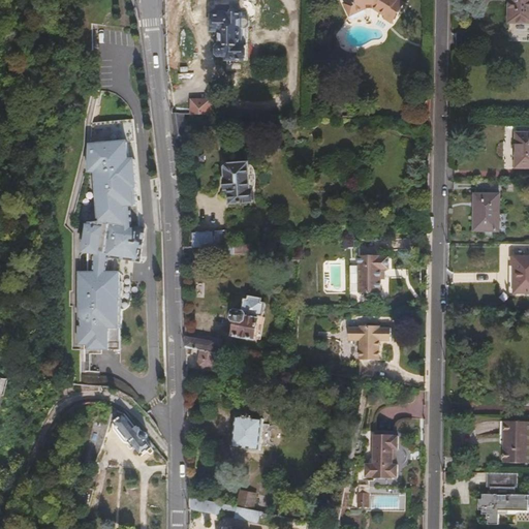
[(403,4),(396,0),(350,0),(351,1),(343,5),(348,17),(363,9),(373,9),(383,16),(385,17),(390,10),(396,14),(403,4)]
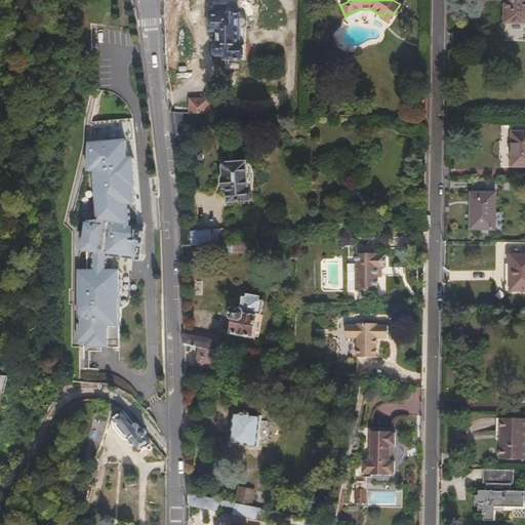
[(524,23),(524,0),(506,0),(506,23),(524,23)]
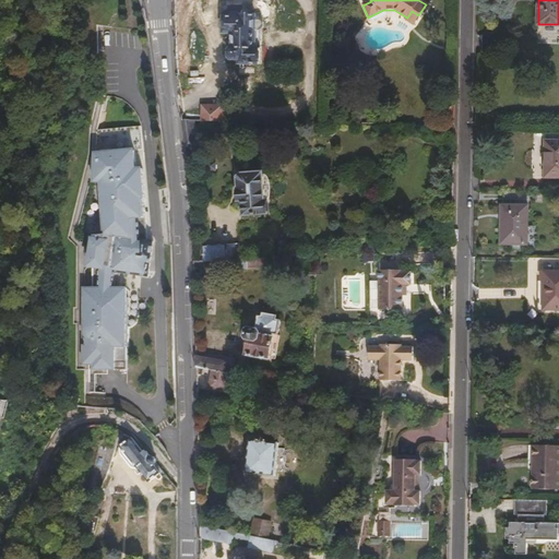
[(413,25),(418,15),(412,11),(407,18),(405,16),(404,20),(413,25)]
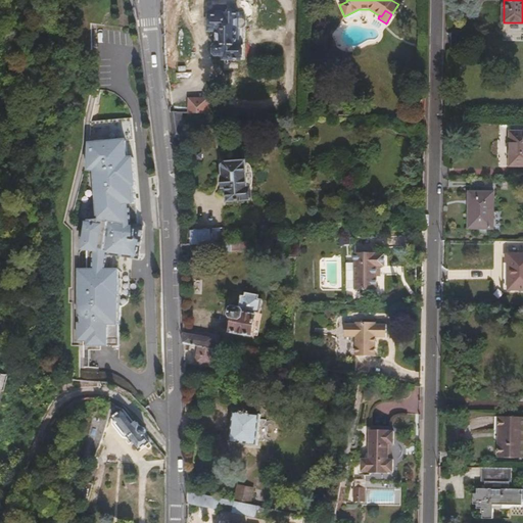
[(238,61),(238,15),(216,14),(216,16),(200,16),(200,32),(208,32),(208,43),(205,47),(205,53),(208,57),(216,57),(217,60),(238,61)]
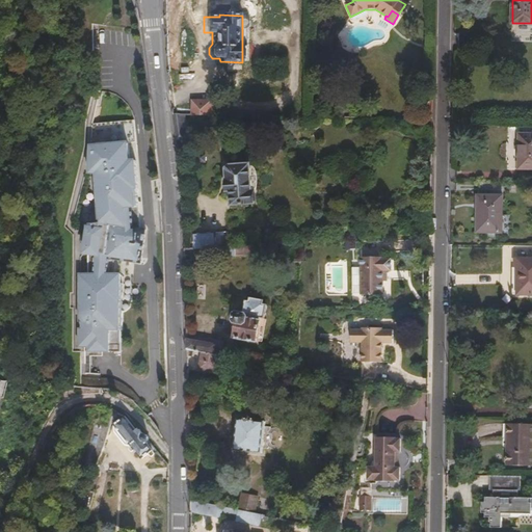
[(204,115),(204,104),(201,104),(201,102),(182,101),(182,115),(185,115),(204,115)]
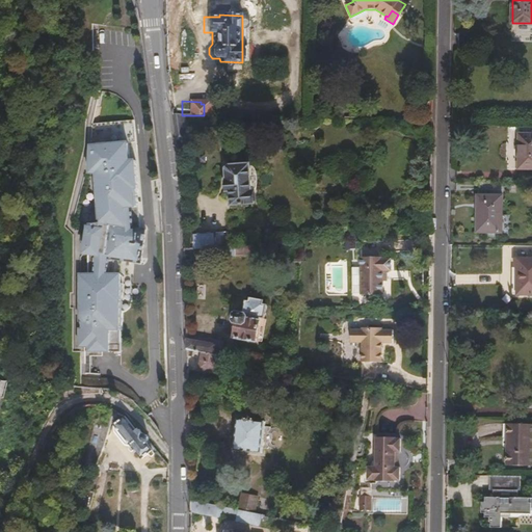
[(187,139),(185,115),(182,115),(173,114),(177,140),(187,139)]
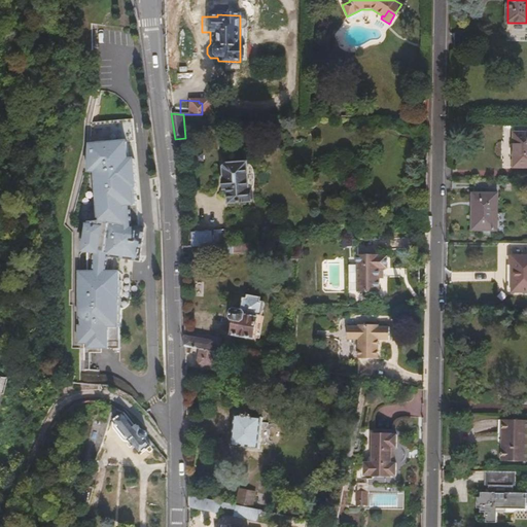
[(526,166),(526,132),(515,132),(515,167),(526,166)]
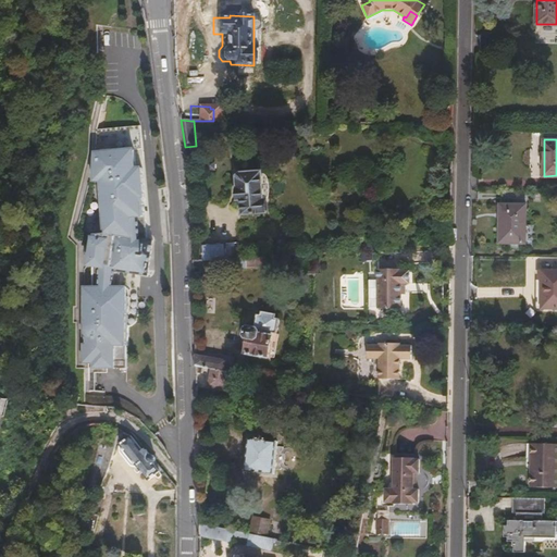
[(150,180),(147,165),(141,165),(140,146),(98,149),(97,202),(103,203),(100,229),(94,229),(90,264),(104,267),(103,285),(86,285),(87,362),(96,362),(96,367),(128,367),(130,285),(118,285),(119,269),(152,274),(158,238),(140,237),(139,215),(150,215),(150,180)]
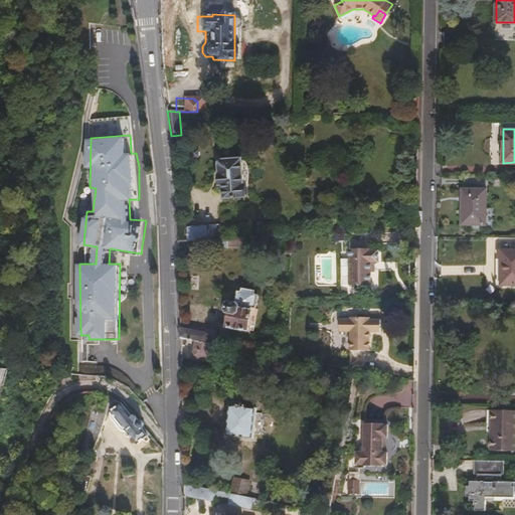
[(241,185),(239,160),(222,161),(220,164),(221,175),(219,175),(219,185),(222,185),(224,199),(245,197),(244,186),(241,185)]
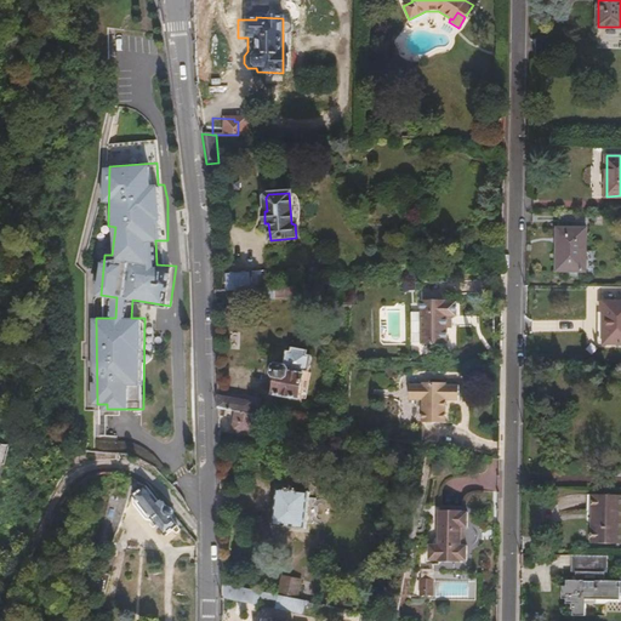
[(585,273),(587,228),(556,227),(553,272),(585,273)]
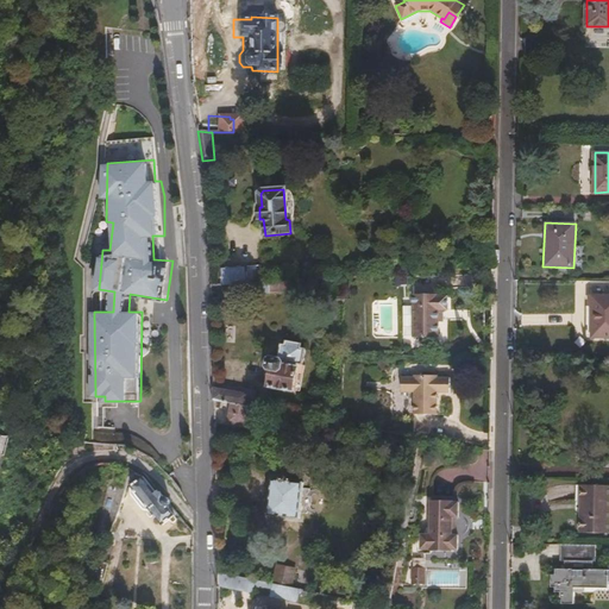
[(250,284),(249,267),(221,269),(223,286),(250,284)]
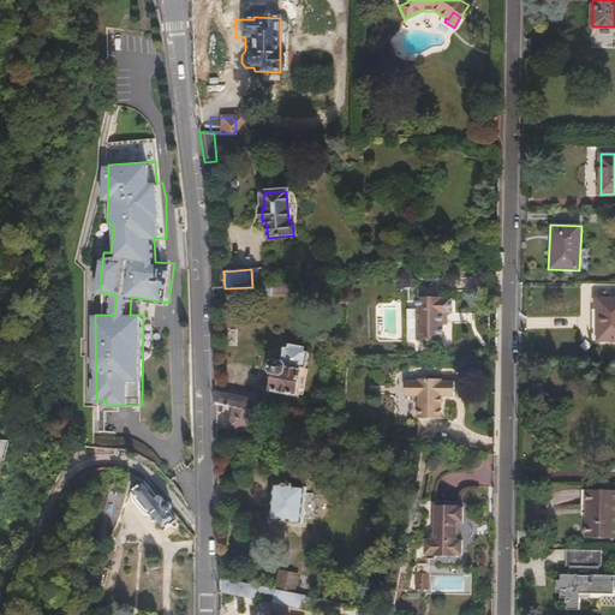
[(273,298),(272,286),(252,287),(252,299),(273,298)]
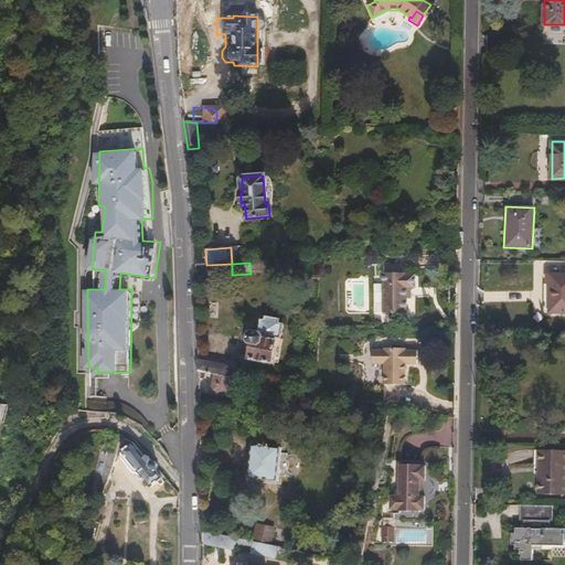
[(408,288),(408,276),(400,276),(398,274),(375,276),(376,315),(401,313),(400,298),(400,288),(404,288),(408,288)]
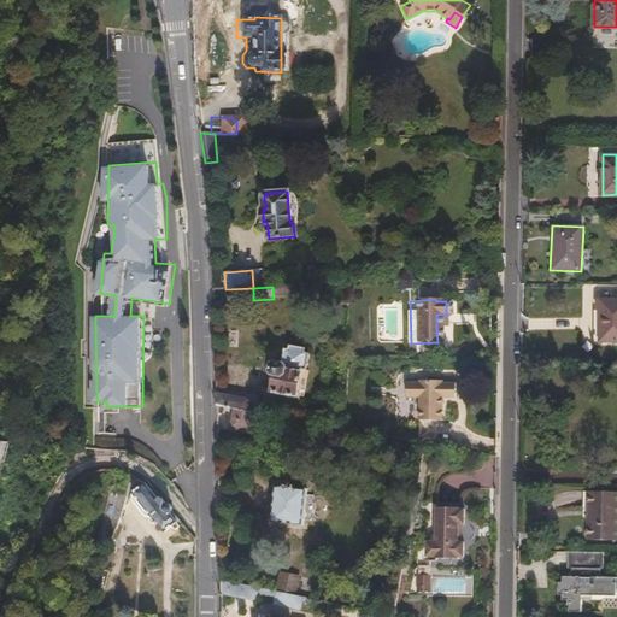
[(616,342),(616,299),(597,299),(595,342),(616,342)]
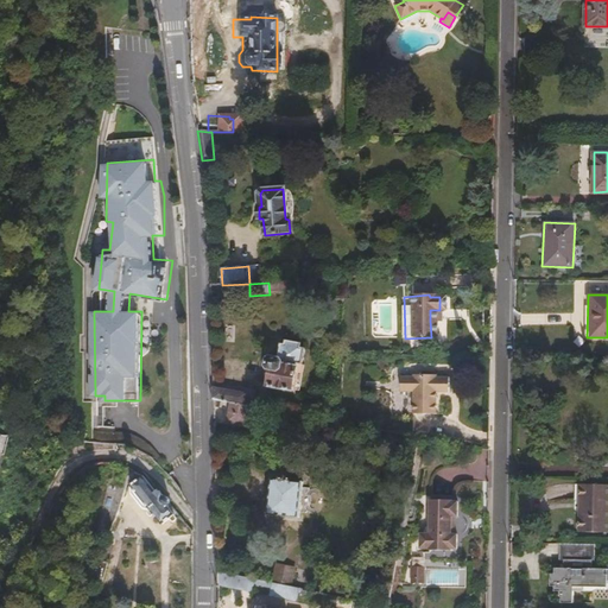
[(305,365),(309,349),(305,348),(306,343),(290,340),(290,343),(285,342),(280,358),(274,356),(272,358),(270,366),(271,368),(273,369),(270,385),(295,391),(295,387),(299,368),(301,365),(305,365)]
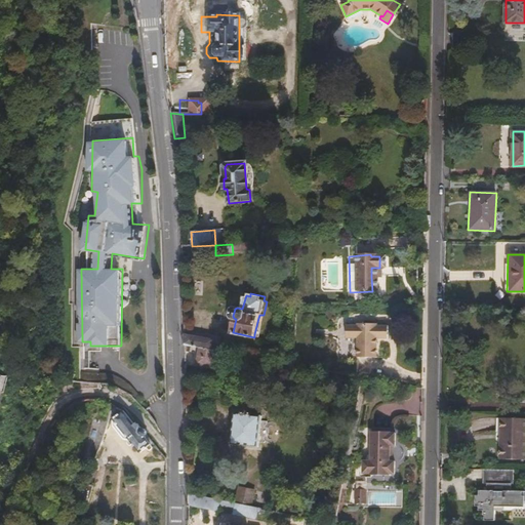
[(260,336),(265,319),(258,318),(254,334),(260,336)]
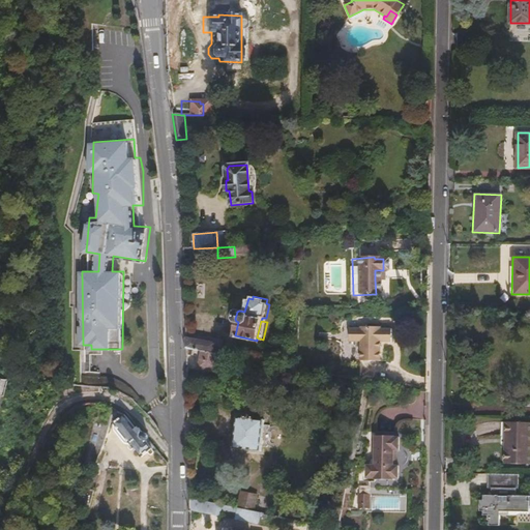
[(381,359),(381,341),(392,340),(392,327),(381,327),(381,325),(360,325),(361,327),(349,326),(349,339),(360,340),(360,359),(381,359)]
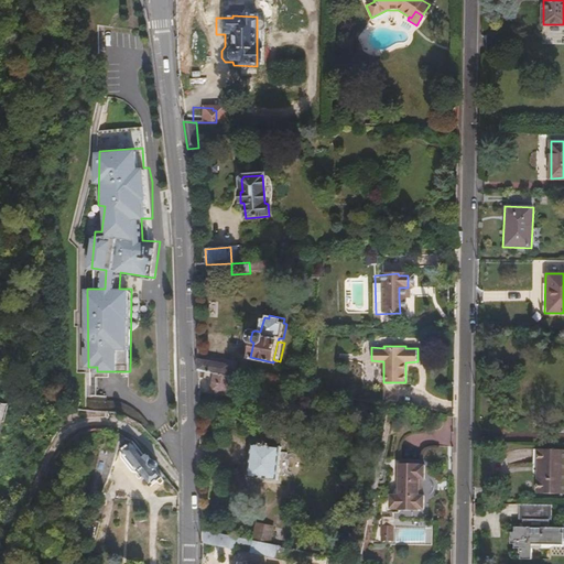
[(228,376),(229,366),(198,360),(198,370),(213,373),(228,376)]
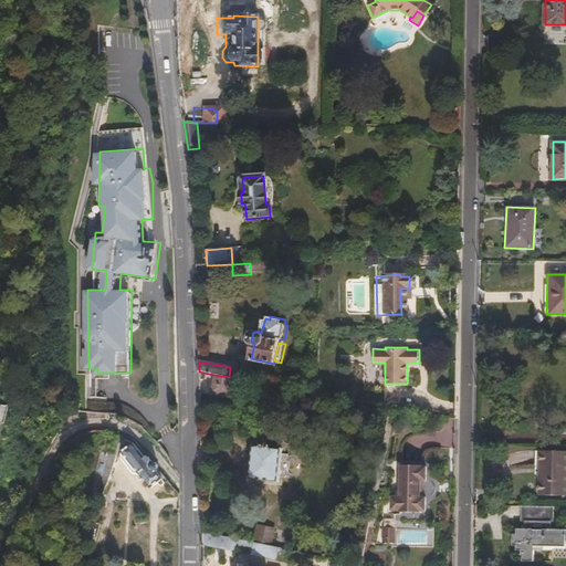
[(230,397),(233,378),(229,377),(213,375),(211,394),(230,397)]
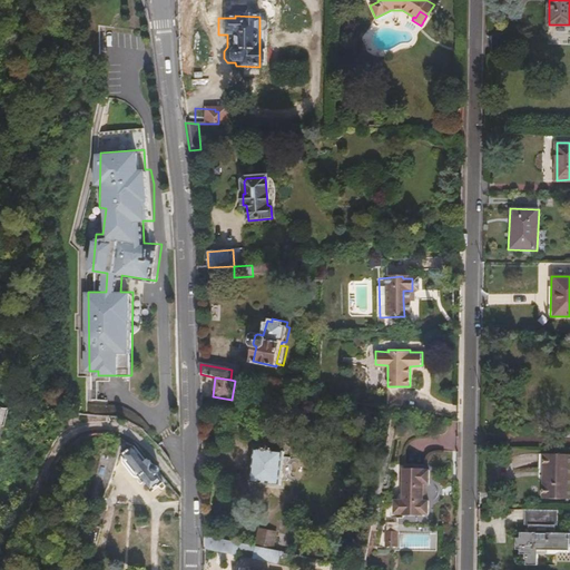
[(160,469),(159,468),(158,467),(156,467),(150,461),(148,462),(135,446),(125,454),(125,463),(136,477),(143,479),(154,491),(164,482),(158,474),(159,472),(160,469)]
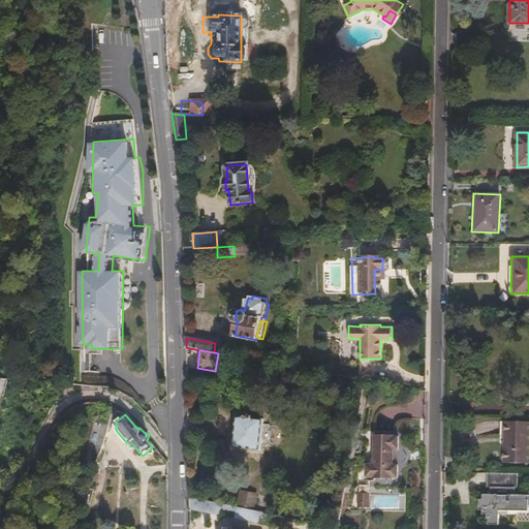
[(258,454),(263,423),(253,421),(251,421),(250,417),(249,416),(247,415),(245,416),(244,417),(243,419),(237,418),(231,450),(258,454)]
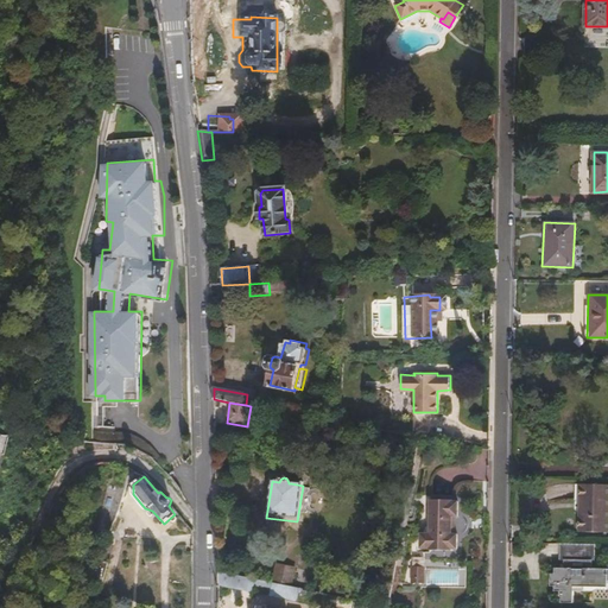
[(607,532),(607,485),(581,483),(580,499),(578,532),(607,532)]
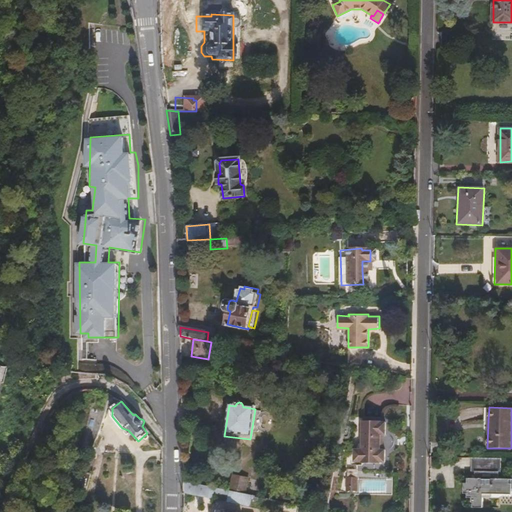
[(380,449),(380,433),(382,433),(385,433),(385,420),(380,420),(380,419),(361,419),(361,442),(358,442),(355,445),(355,448),(353,448),(353,460),(360,461),(360,462),(379,462),(379,461),(385,461),(385,449),(382,448),(380,449)]
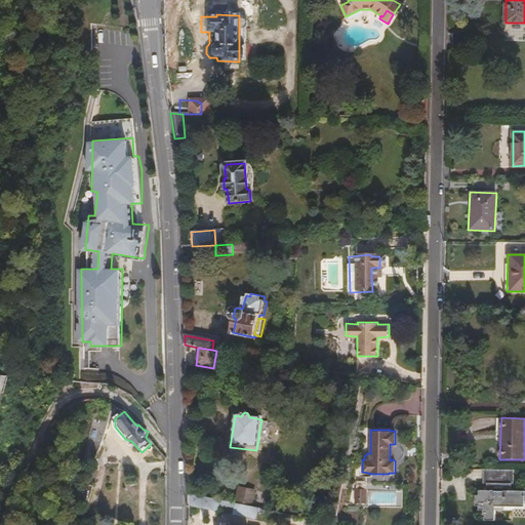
[(524,507),(524,491),(511,491),(512,483),(514,483),(514,471),(497,470),(496,482),(488,483),(488,490),(479,490),(479,510),(484,510),(484,519),(496,519),(496,510),(506,510),(506,507),(524,507)]
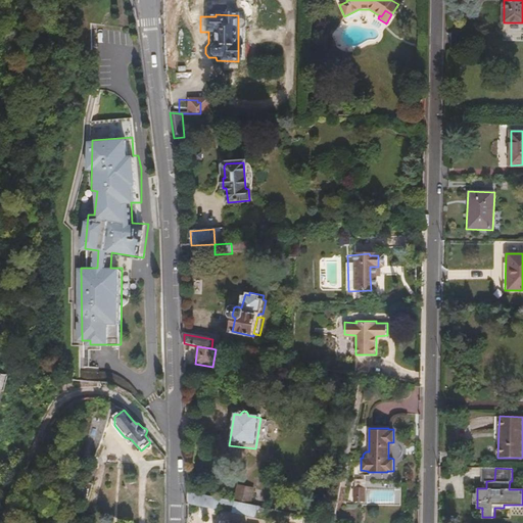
[(494,480),(495,468),(481,468),(481,480),(486,481),(494,480)]
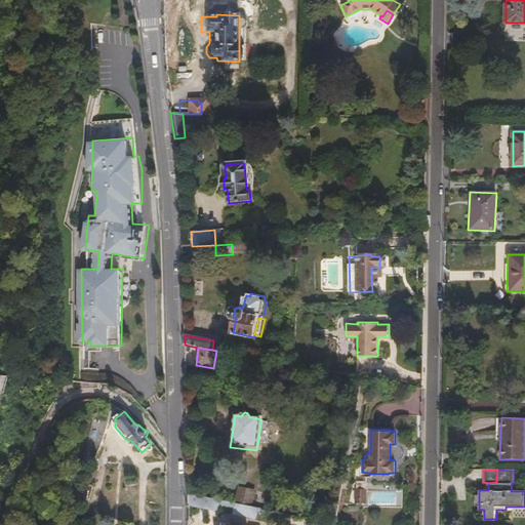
[(254,507),(257,491),(240,487),(237,503),(254,507)]
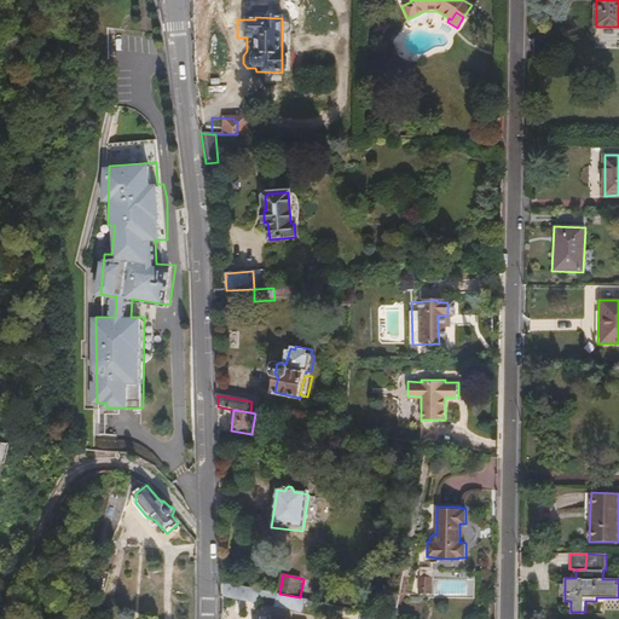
[(433,596),(433,582),(421,580),(421,596),(433,596)]
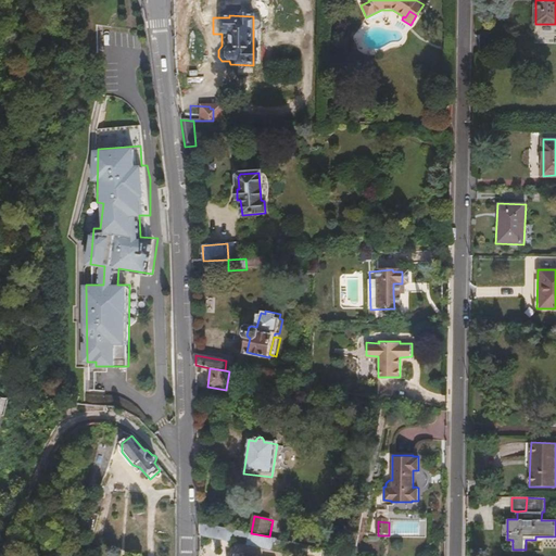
[(231,534),(232,529),(200,522),(200,533),(230,540),(231,534)]
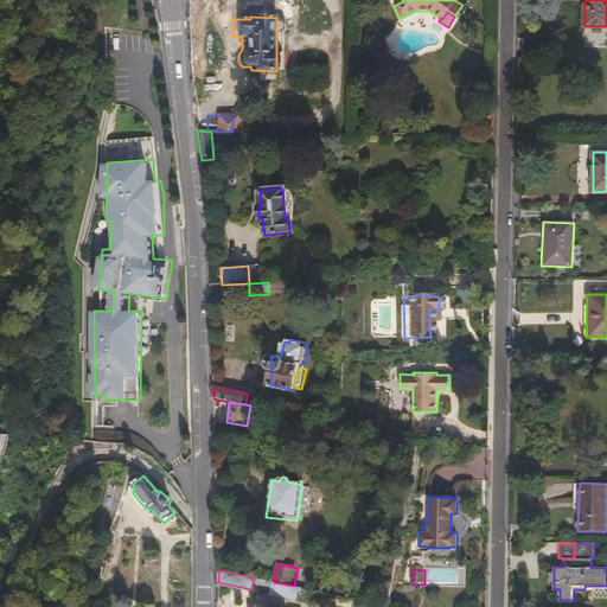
[(294,598),(296,587),(294,586),(274,582),(270,581),(269,587),(268,593),(294,598)]
